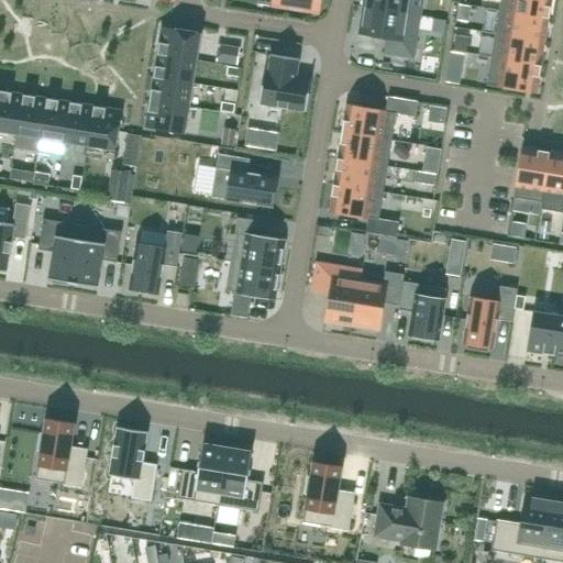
[(257,0),(257,4),(319,14),(321,0),(257,0)]
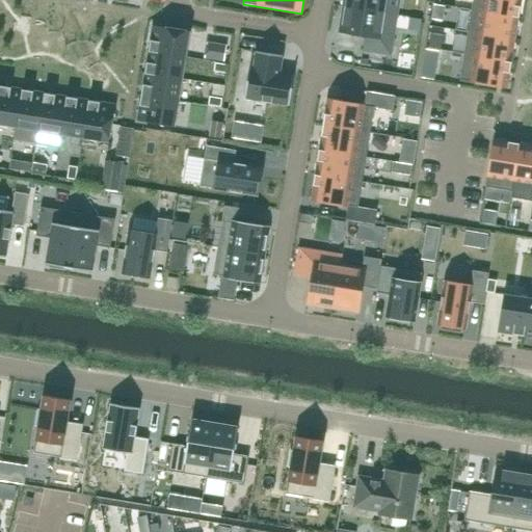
[(343,0),(343,6),(397,16),(399,0),(343,0)]
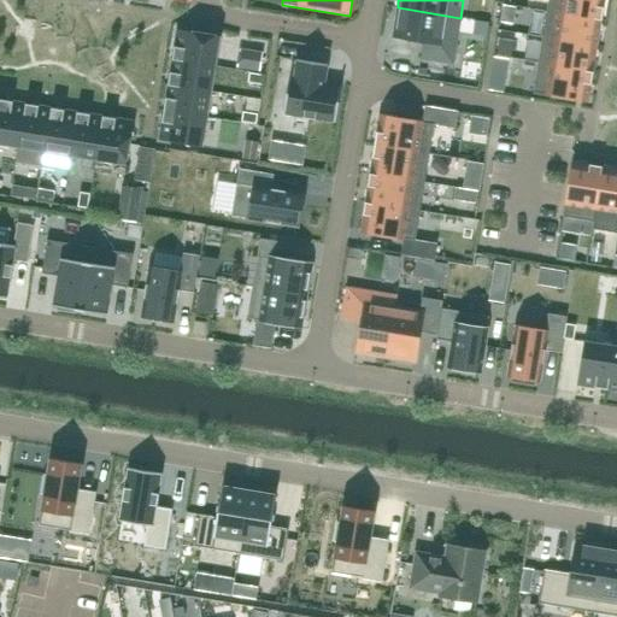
[(601,21),(604,0),(548,0),(546,12),(601,21)]
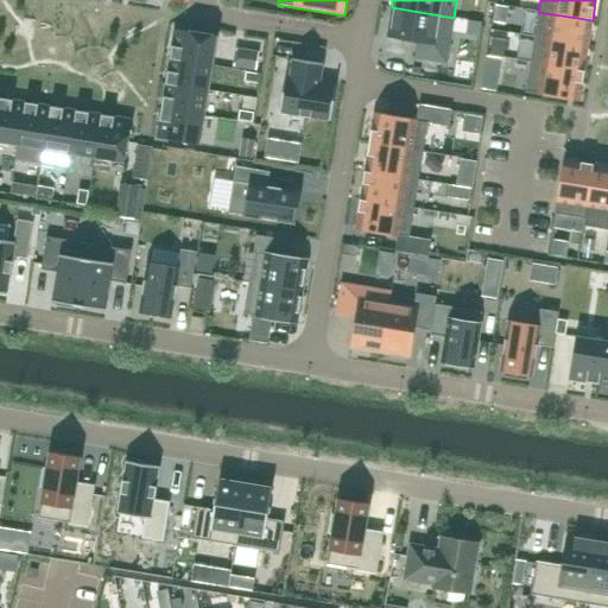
[(447,63),(454,18),(392,7),(386,38),(417,43),(413,58),(447,63)]
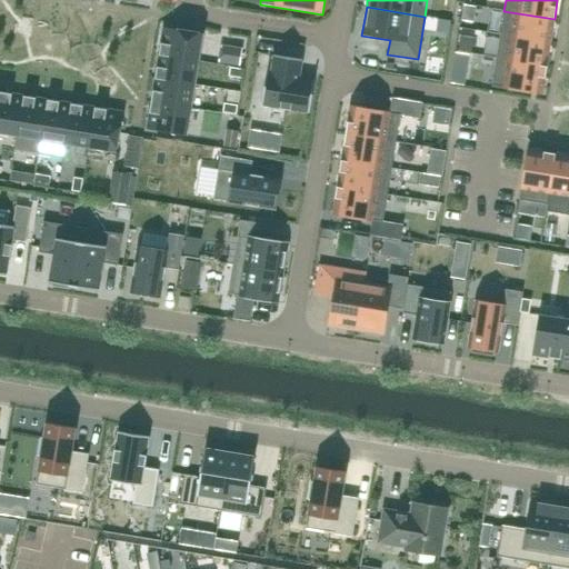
[(550,43),(555,19),(503,11),(500,35),(550,43)]
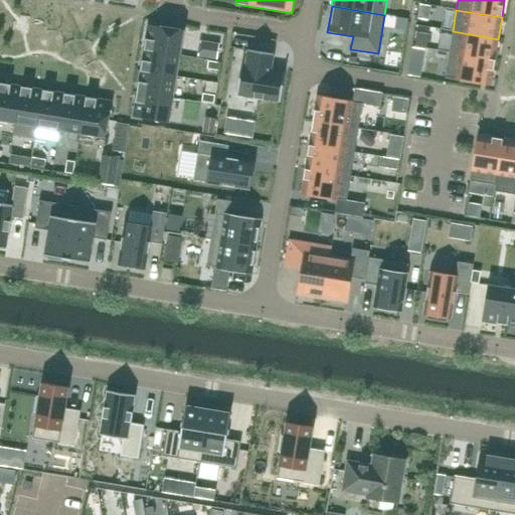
[(179,55),(180,55),(184,30),(148,25),(144,49),(174,54),(179,55)]
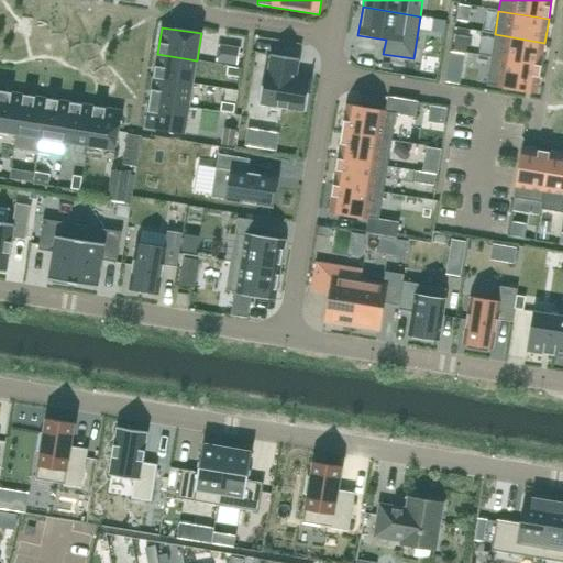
[(541,66),(544,43),(495,34),(490,57),(541,66)]
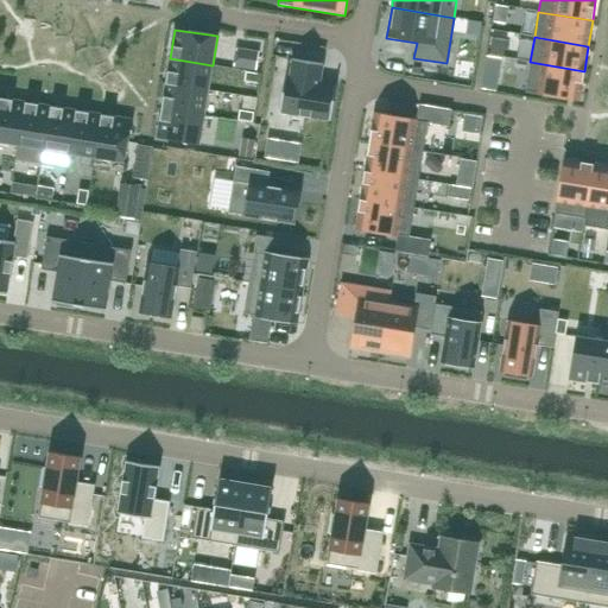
[(208,90),(213,65),(211,65),(206,64),(170,58),(165,84),(208,90)]
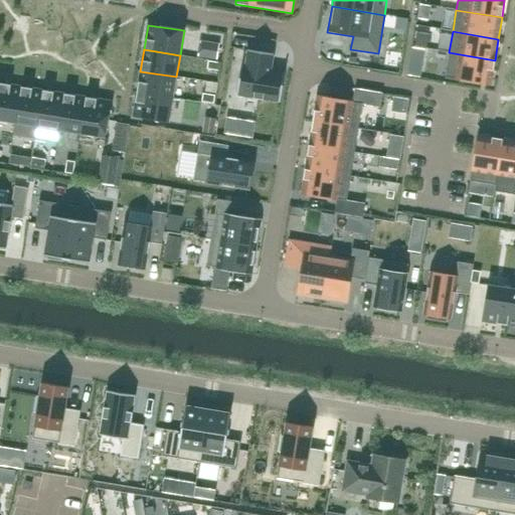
[(240,66),(236,96),(280,103),(285,73),(271,71),(268,70),(270,60),(273,60),(274,54),(247,50),(244,67),(240,66)]
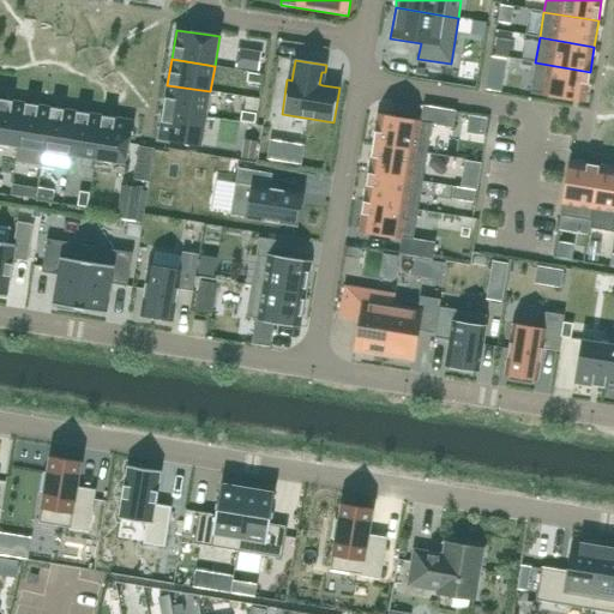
[(585,101),(590,72),(535,62),(530,92),(585,101)]
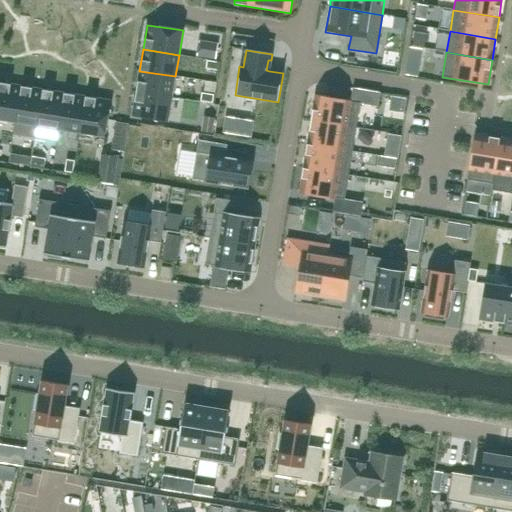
[(207,61),(205,69),(217,71),(218,63),(207,61)]
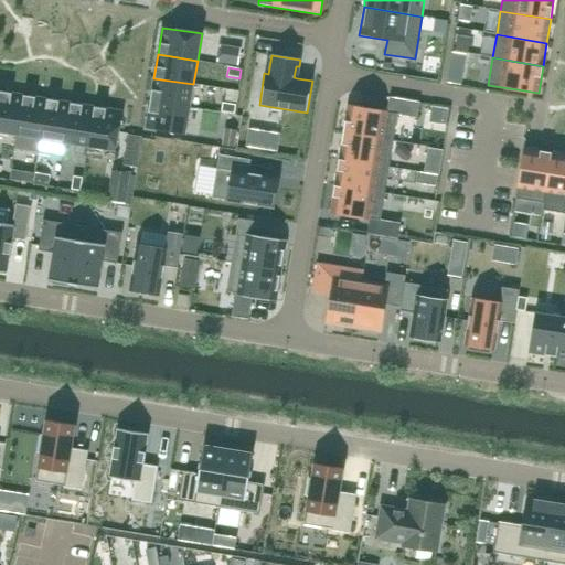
[(190,108),(193,84),(153,78),(150,102),(190,108)]
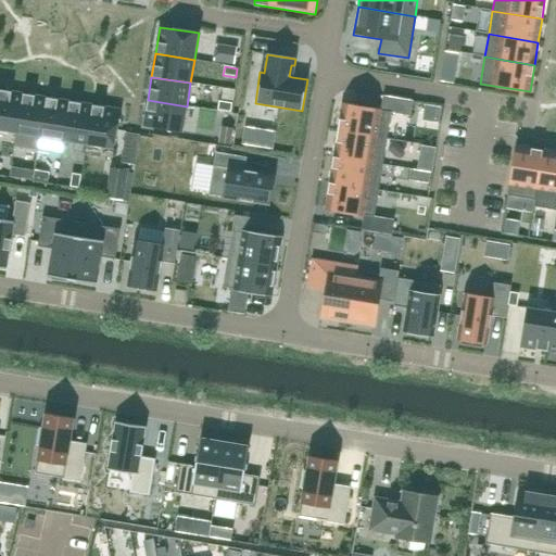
[(15,147),(24,93),(0,90),(0,92),(0,129),(16,133),(14,146),(15,147)]
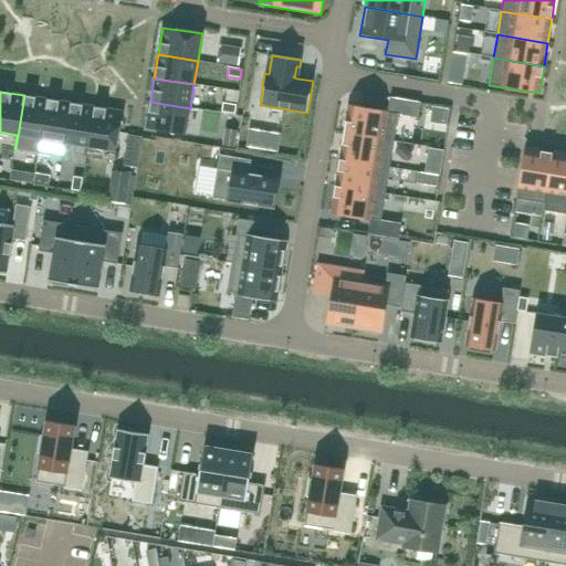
[(39,153),(48,100),(24,95),(16,149),(39,153)]
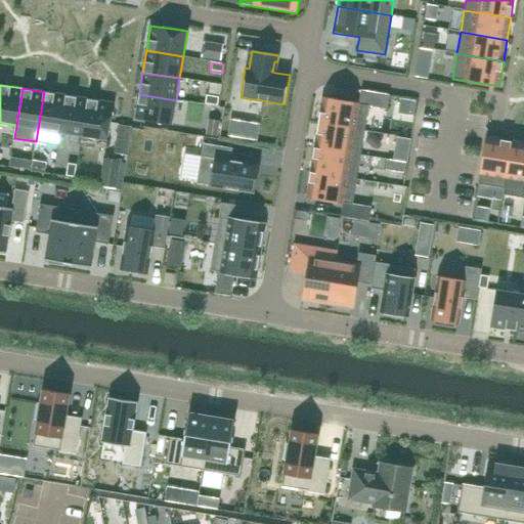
[(322,98),(318,124),(364,131),(368,106),(387,110),(389,95),(360,90),(358,104),(322,98)]
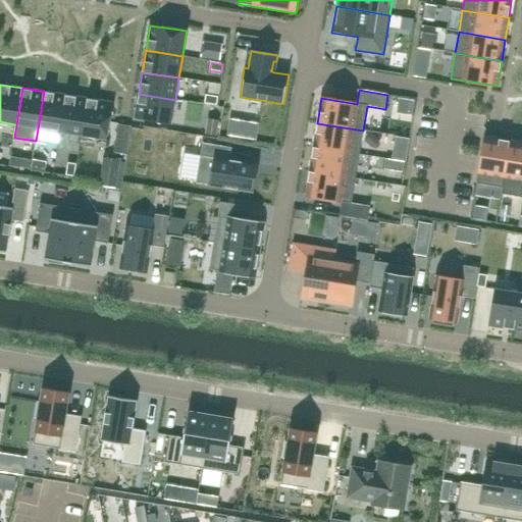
[(62,119),(65,95),(44,92),(36,141),(58,145),(62,119)]
